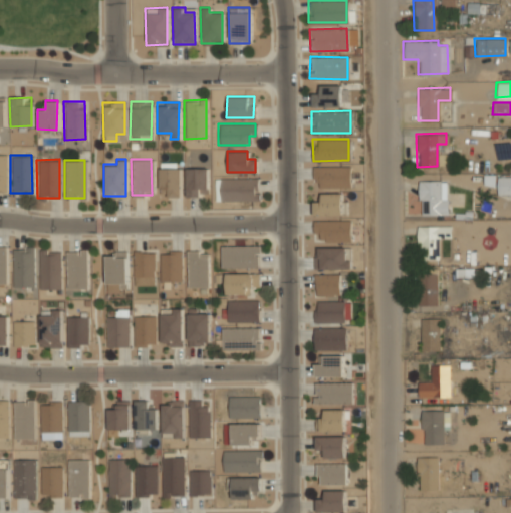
[(180,164),(158,163),(157,192),(166,192),(166,196),(179,197),(180,164)]
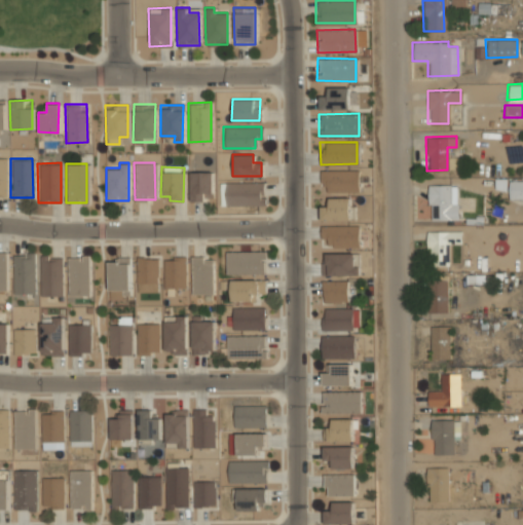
[(358,191),(357,169),(321,170),(322,191),(358,191)]
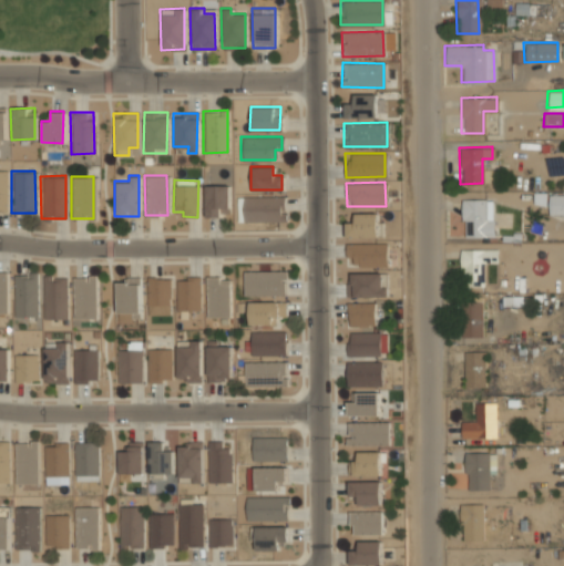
[(204,185),(204,217),(218,216),(218,212),(227,212),(227,184),(204,185)]
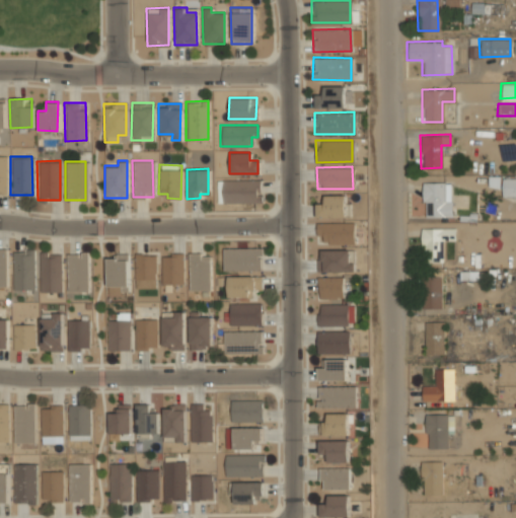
[(515,195),(515,176),(500,177),(500,196),(515,195)]
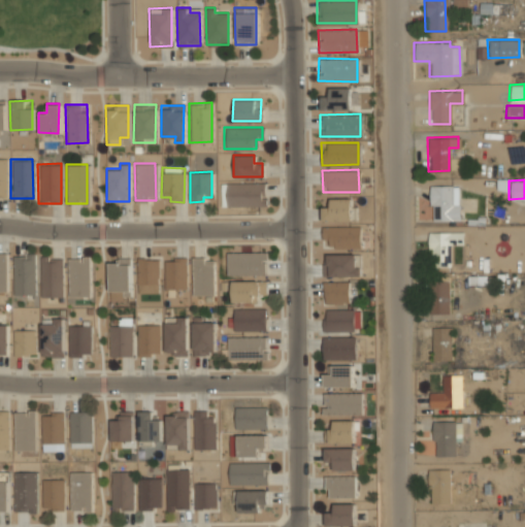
[(224,205),(264,205),(264,183),(225,183),(224,205)]
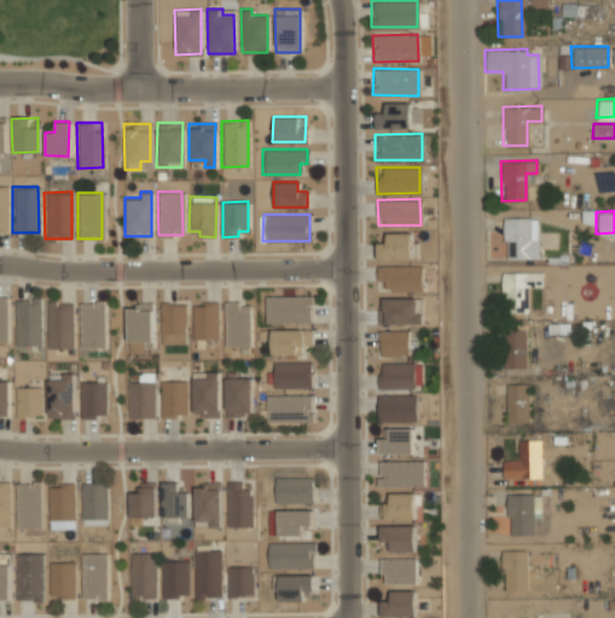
[(503,259),(537,258),(535,217),(503,218),(503,259)]
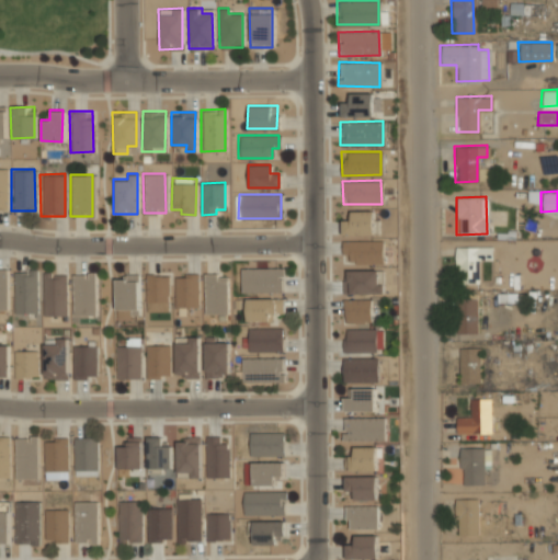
[(372,210),(349,209),(349,219),(341,219),(340,233),(372,235),(372,210)]
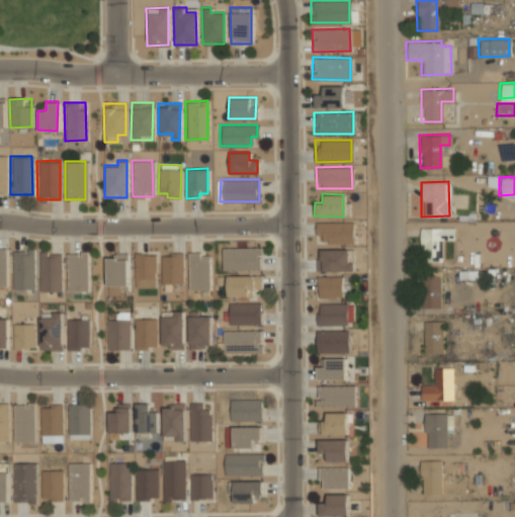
[(351,221),(314,222),(314,235),(321,234),(321,242),(352,242),(351,221)]
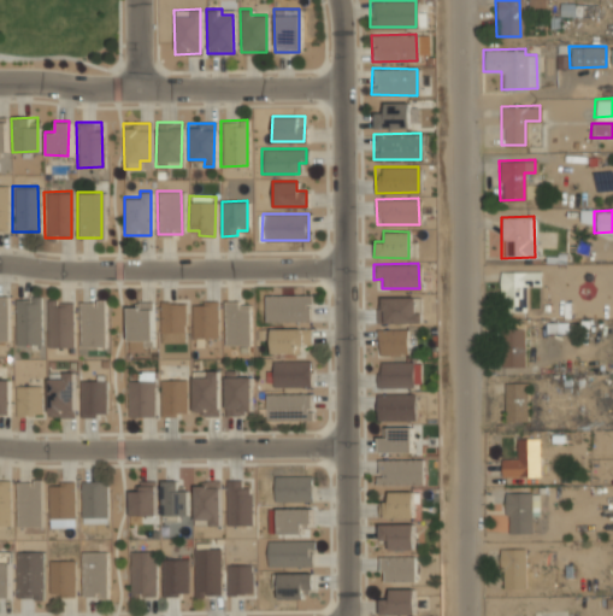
[(538,270),(499,271),(499,310),(523,310),(523,286),(538,286),(538,270)]
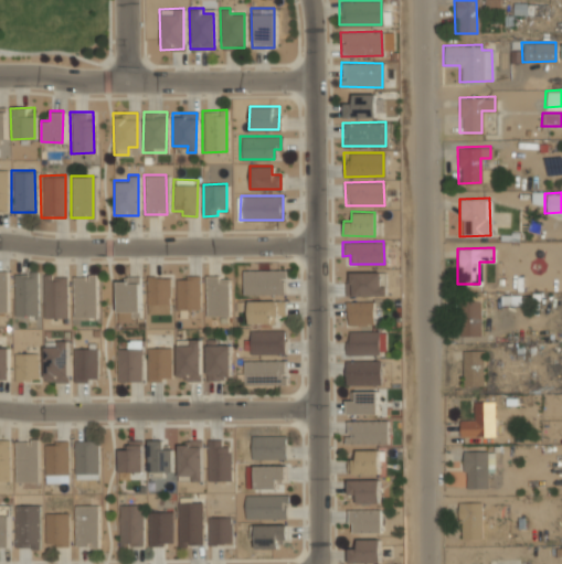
[(241,269),(241,294),(283,294),(283,269),(241,269)]
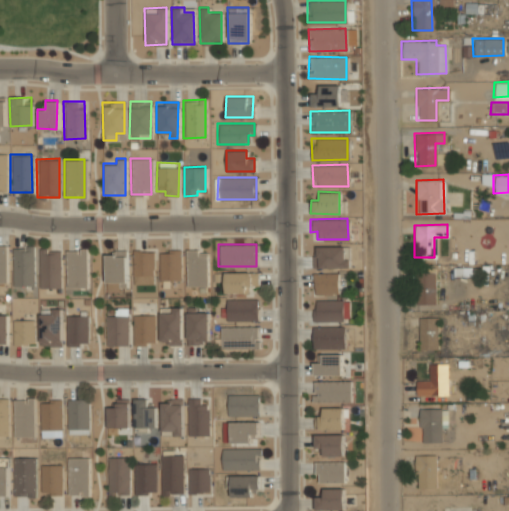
[(343,245),(315,246),(315,254),(311,254),(311,267),(348,266),(348,258),(343,258),(343,245)]
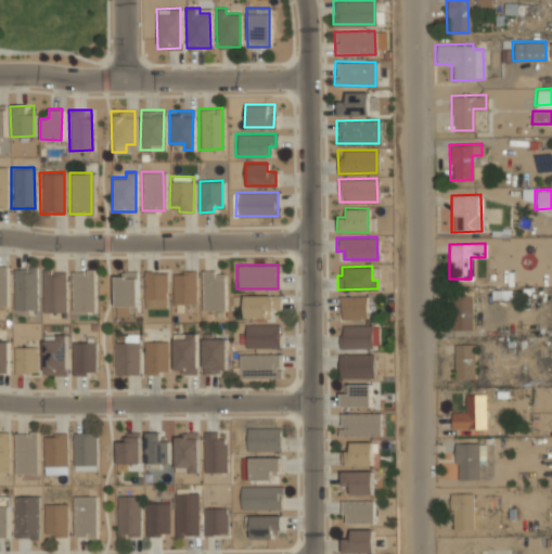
[(11,268),(12,309),(36,309),(35,267),(11,268)]
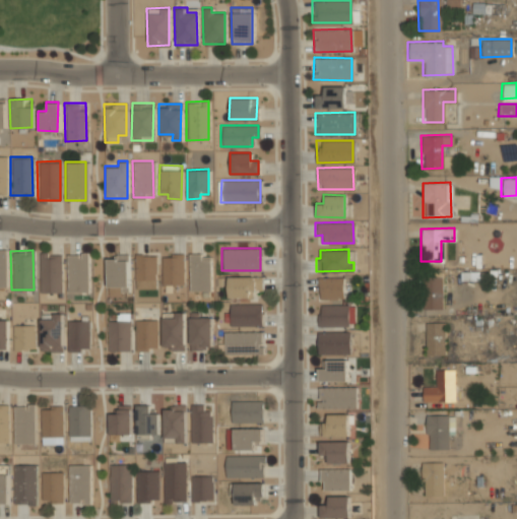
[(38,292),(60,292),(60,252),(38,253),(38,292)]
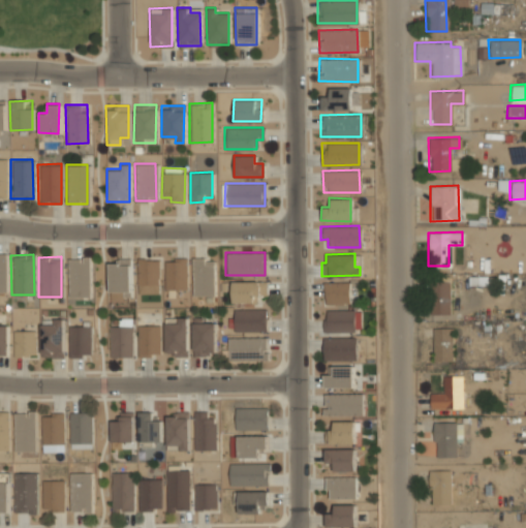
[(88,257),(67,257),(67,297),(88,297),(88,257)]
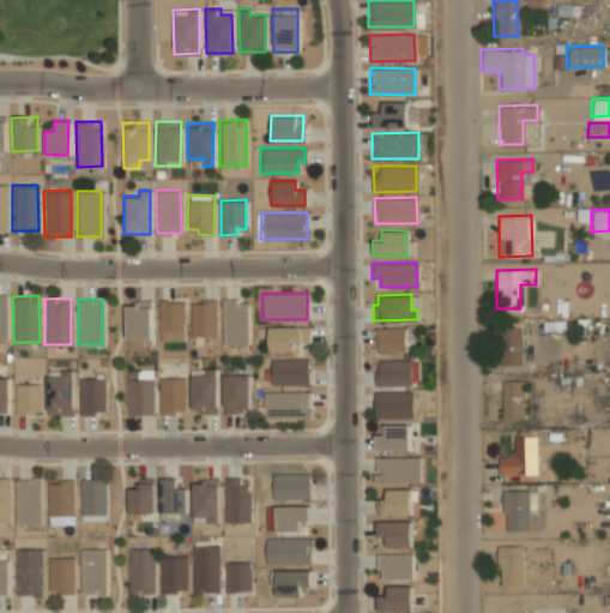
[(125,305),(126,347),(149,346),(149,299),(136,299),(136,305),(125,305)]
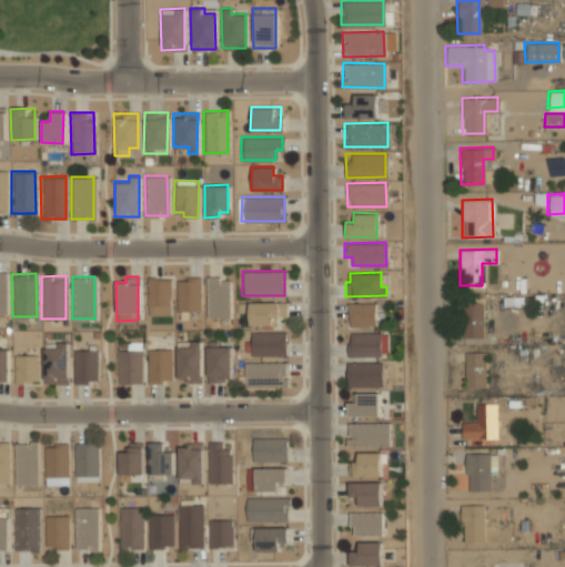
[(145,315),(170,314),(169,276),(145,276),(145,315)]
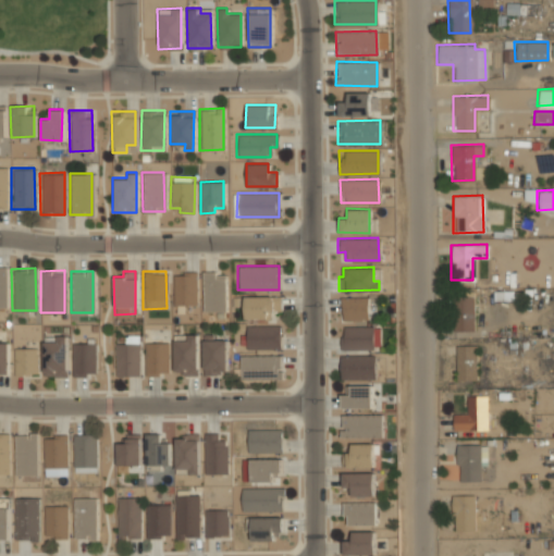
[(196,272),(172,272),(171,304),(195,305),(196,272)]
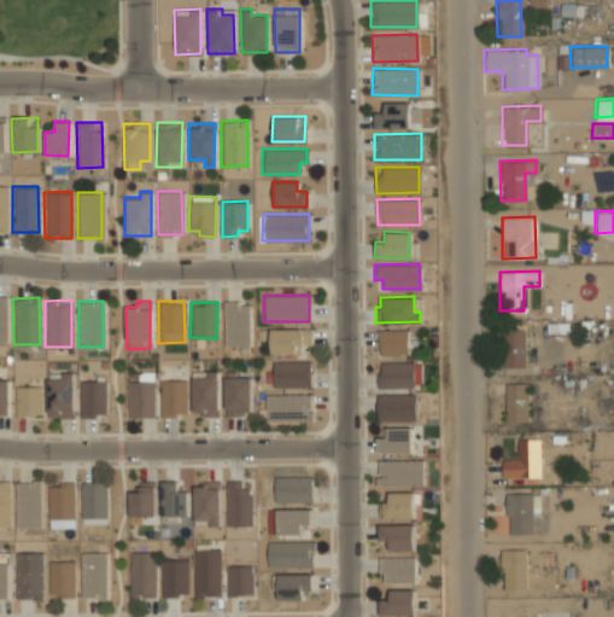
[(223,344),(247,344),(247,302),(223,302),(223,344)]
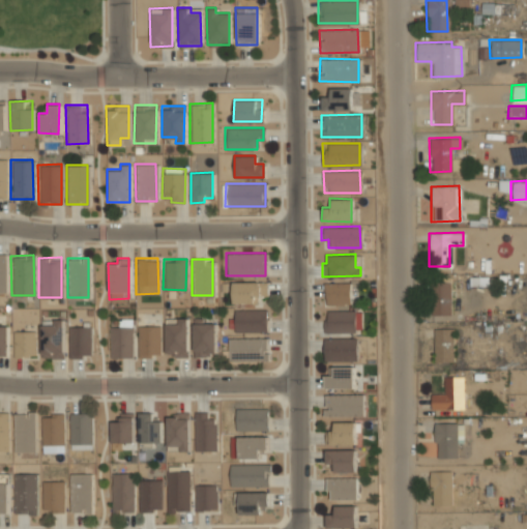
[(265,282),(231,281),(231,302),(255,302),(255,295),(265,295),(265,282)]
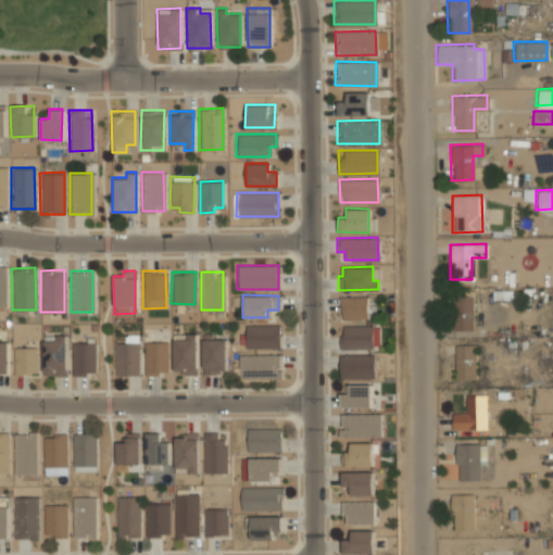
[(365,295),(339,297),(340,319),(366,318),(365,295)]
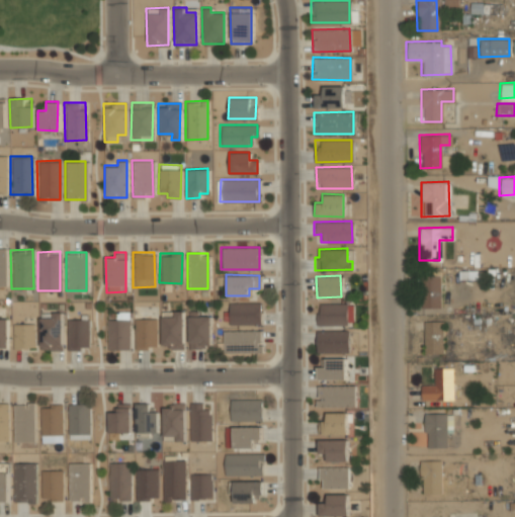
[(438,307),(438,275),(419,275),(420,307),(438,307)]
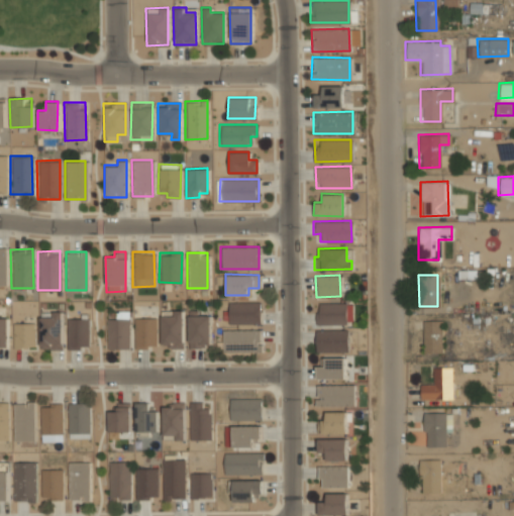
[(259,323),(259,301),(227,302),(227,323),(259,323)]
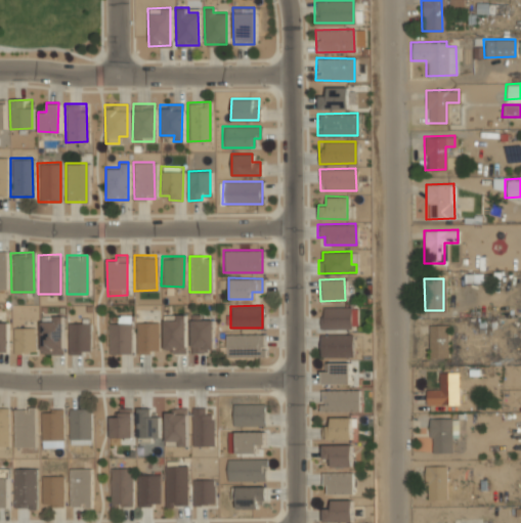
[(320,329),(350,328),(350,306),(319,307),(320,329)]
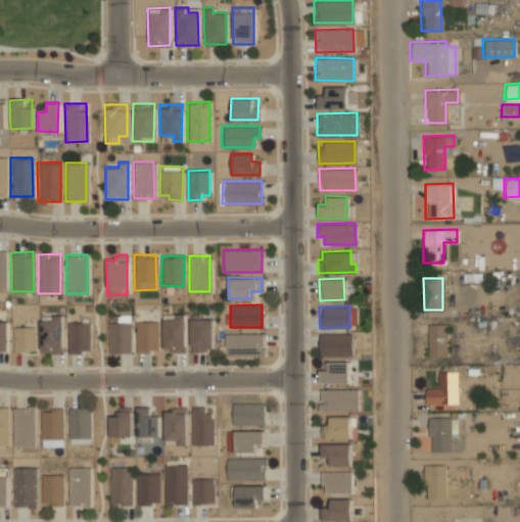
[(175,318),(161,319),(162,350),(184,350),(183,313),(175,313),(175,318)]
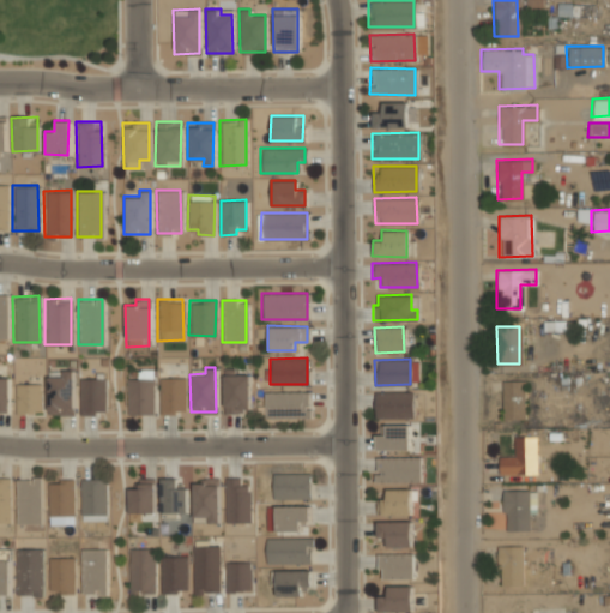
[(247,373),(231,373),(231,367),(222,368),(222,412),(248,412),(247,373)]
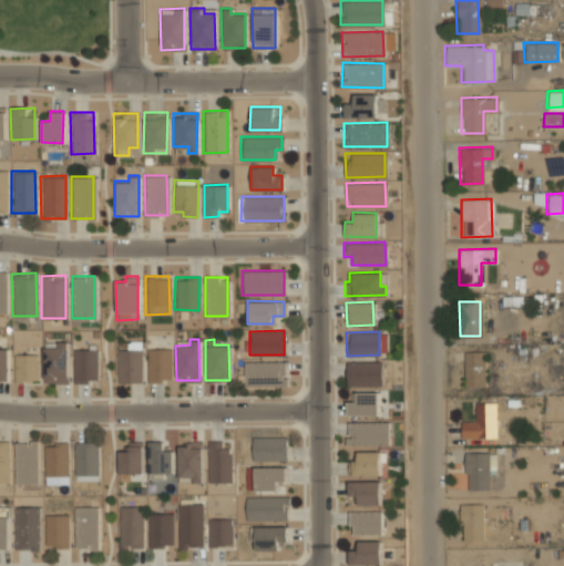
[(115,349),(116,382),(141,382),(140,340),(124,341),(125,349),(115,349)]
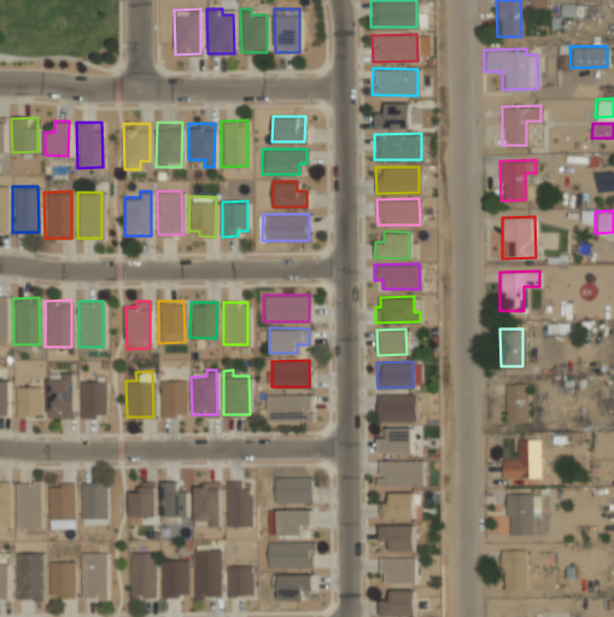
[(46,378),(46,417),(71,417),(72,372),(60,372),(60,378),(46,378)]
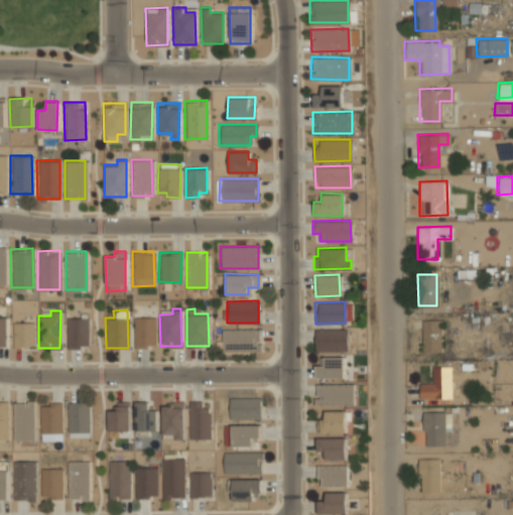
[(87,346),(87,316),(66,317),(66,347),(87,346)]
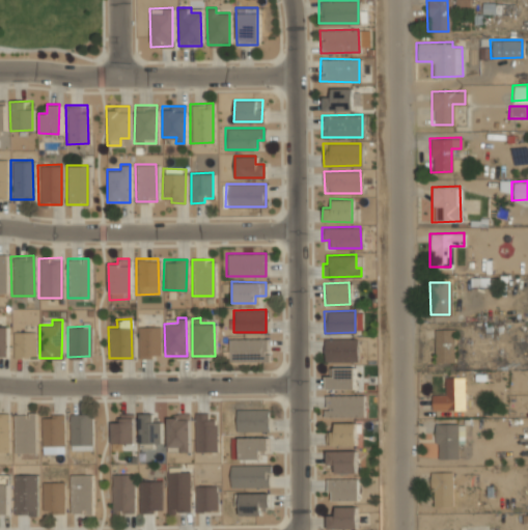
[(159,356),(159,326),(137,326),(136,356),(159,356)]
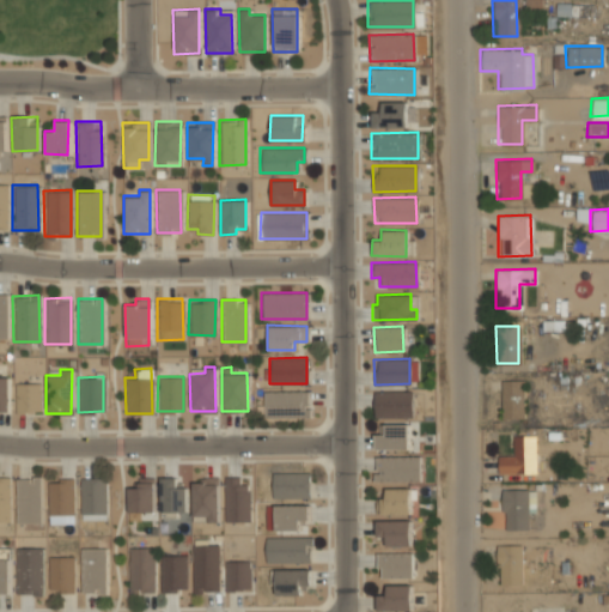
[(499,418),(522,418),(521,379),(499,380),(499,418)]
